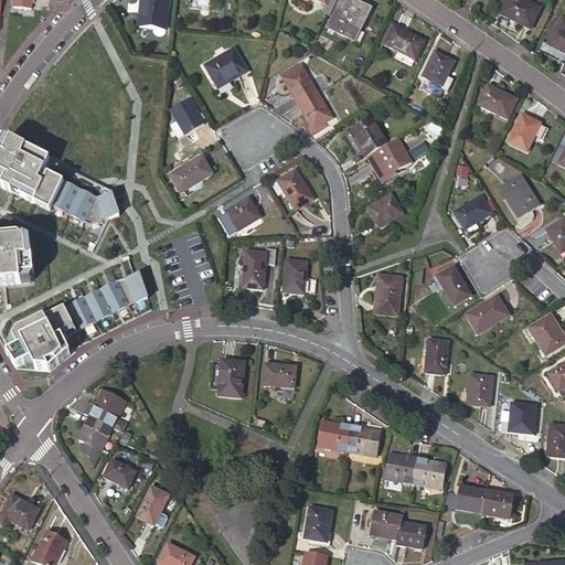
[(31,0),(13,0),(13,8),(31,10),(31,0)]
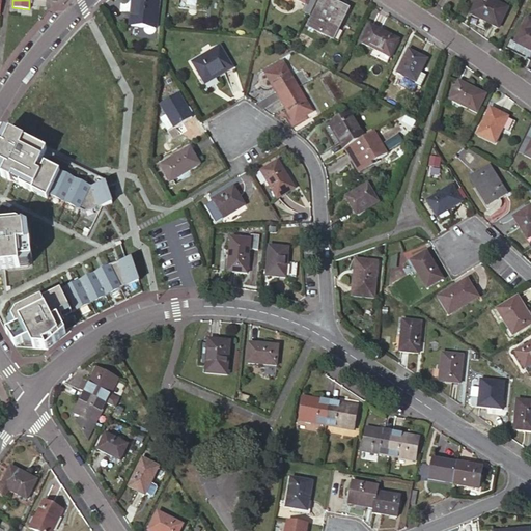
[(155,29),(158,0),(133,0),(131,26),(155,29)]
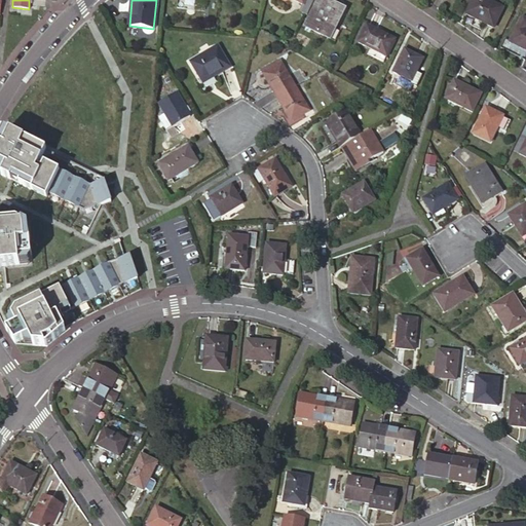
[(306,15),(313,0),(293,0),(303,5),(300,11),(306,15)]
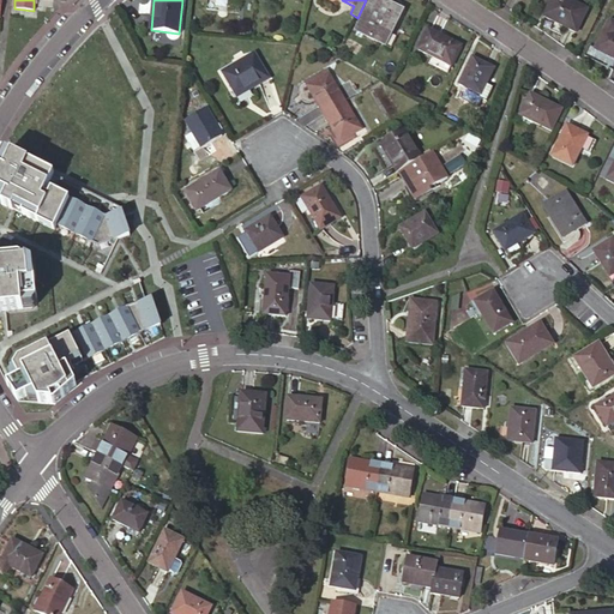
[(384,46),(401,11),(378,0),(373,0),(357,32),(384,46)]
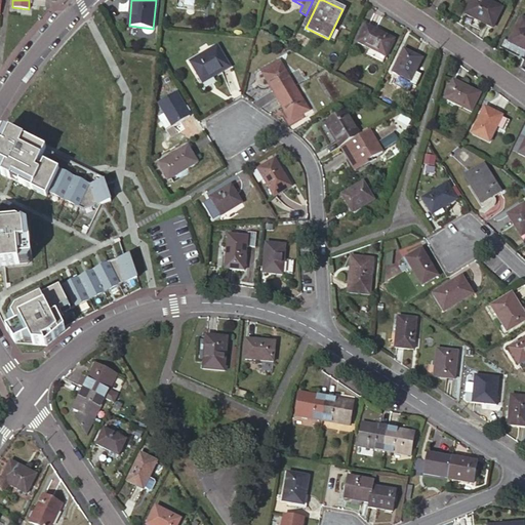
[(492,28),(502,8),(484,0),(472,0),(465,14),(492,28)]
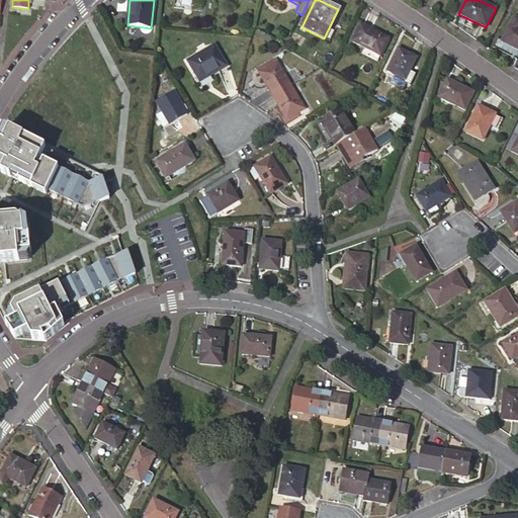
[(369,51),(380,57),(389,39),(360,25),(352,42),(369,51)]
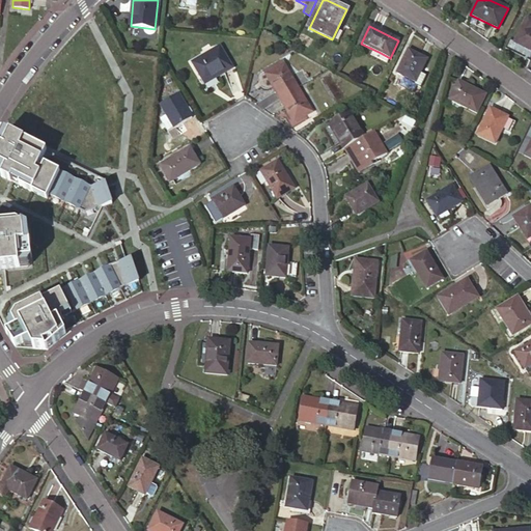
[(530,51),(530,30),(522,26),(513,43),(530,51)]
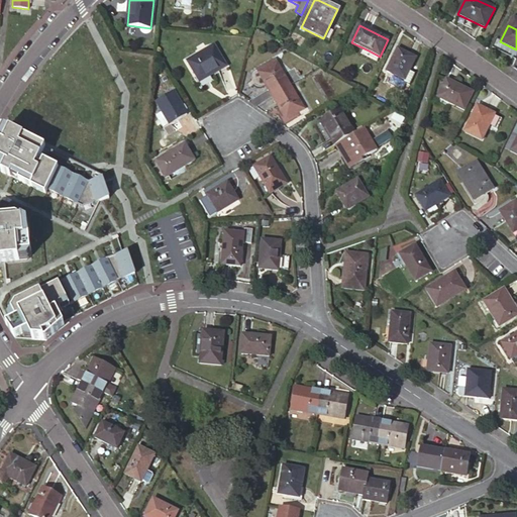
[(200,83),(226,67),(213,45),(187,62),(200,83)]
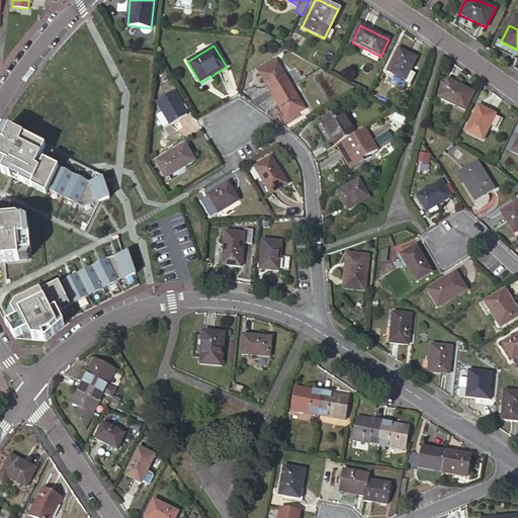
[(406,81),(411,69),(417,58),(398,49),(386,72),(406,81)]
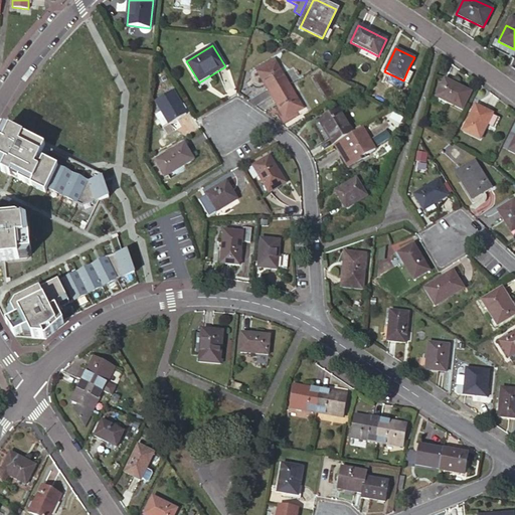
[(375,62),(378,56),(367,50),(364,57),(375,62)]
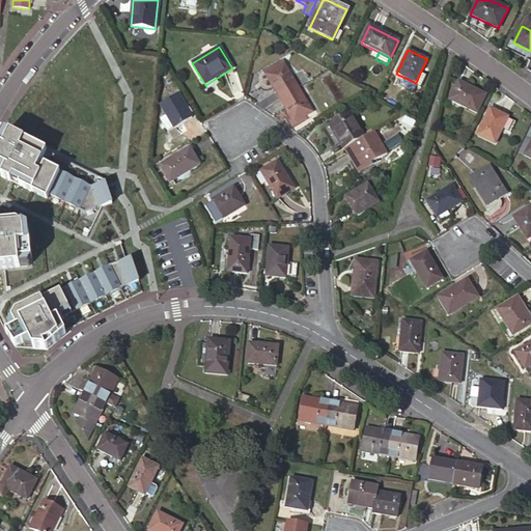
[(266,76),(284,64),(280,58),(261,70),(266,76)]
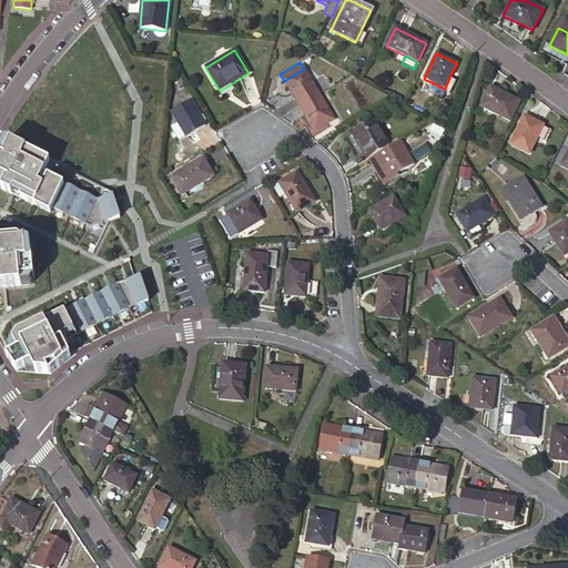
[(300,107),(318,94),(304,69),(284,81),(300,107)]
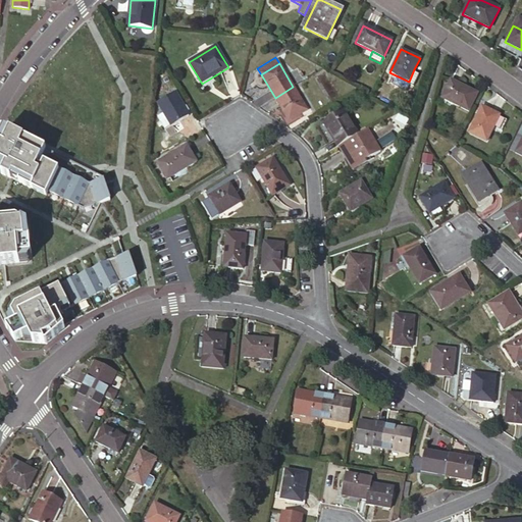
[(420,72),(414,69),(409,82),(414,84),(420,72)]
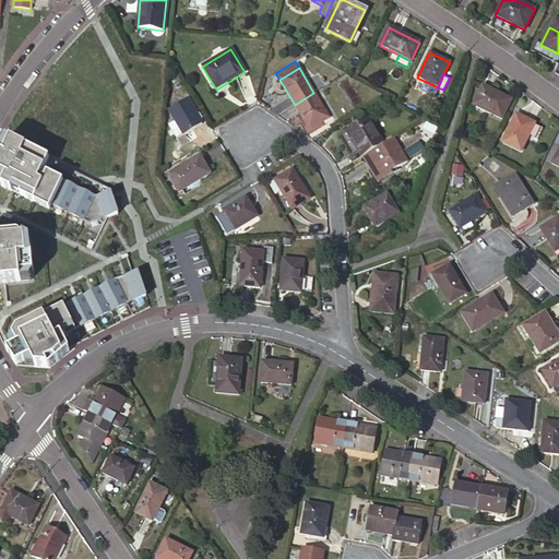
[(501,120),(511,100),(483,86),(473,106),(501,120)]
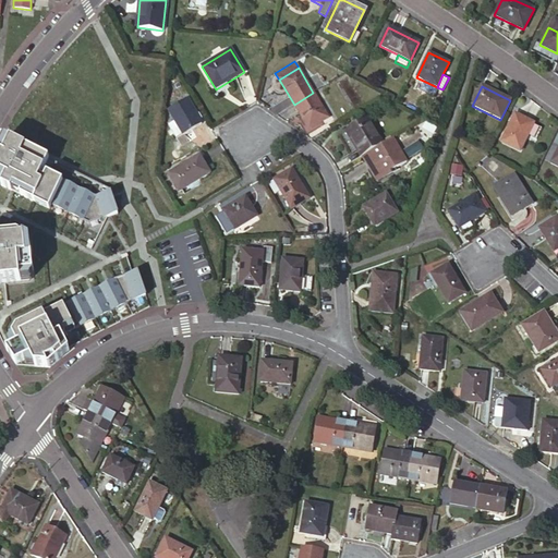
[(328,118),(313,93),(294,105),(308,129),(328,118)]
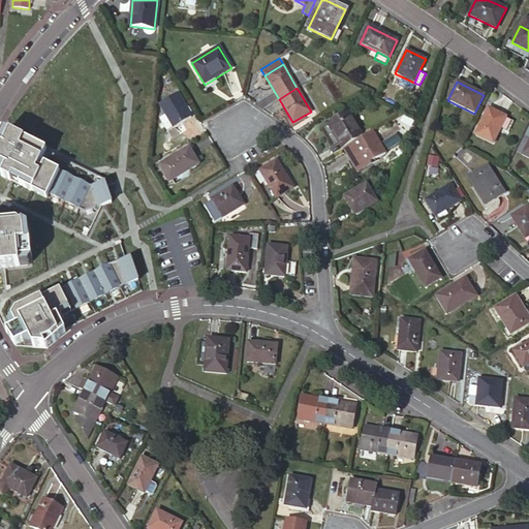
[(186,110),(177,94),(159,104),(165,115),(159,119),(166,131),(174,127),(174,128),(191,118),(189,114),(191,113),(188,109),(186,110)]
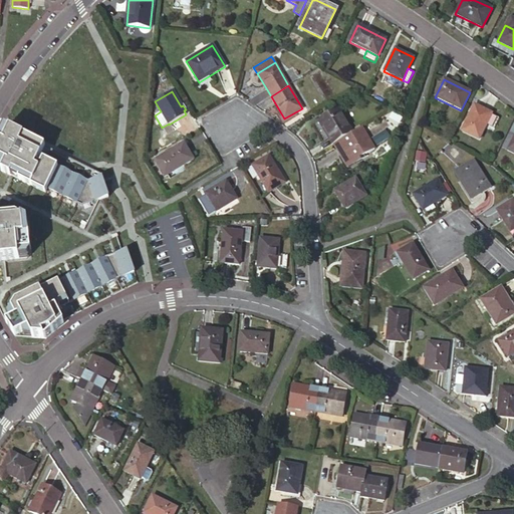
[(479,140),(491,114),(474,105),(462,132),(479,140)]
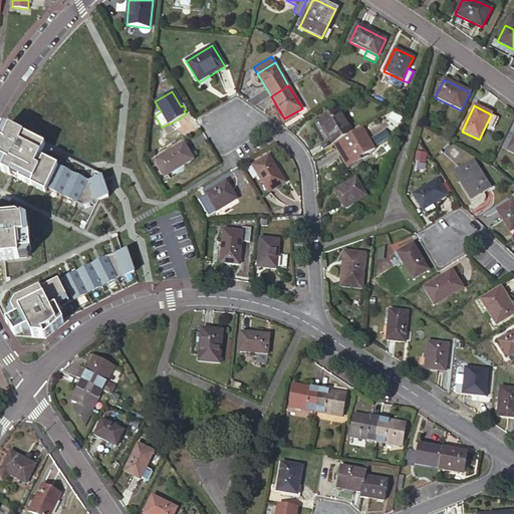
[(318,121),(332,145),(333,145),(340,141),(351,134),(337,109),(318,121)]
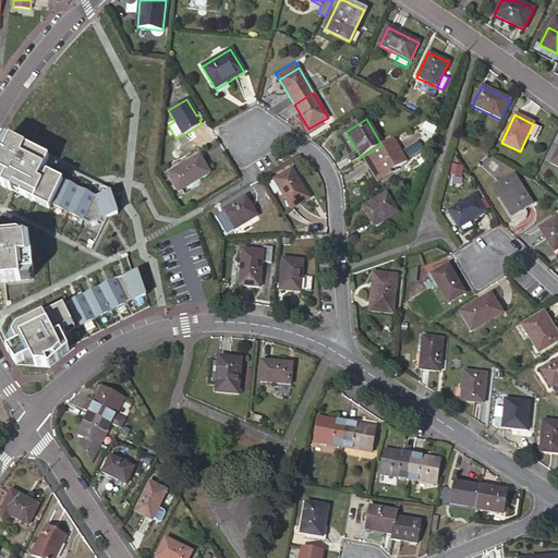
[(89,223),(118,215),(110,190),(7,138),(0,149),(0,182),(1,186),(49,210),(52,205),(89,223)]
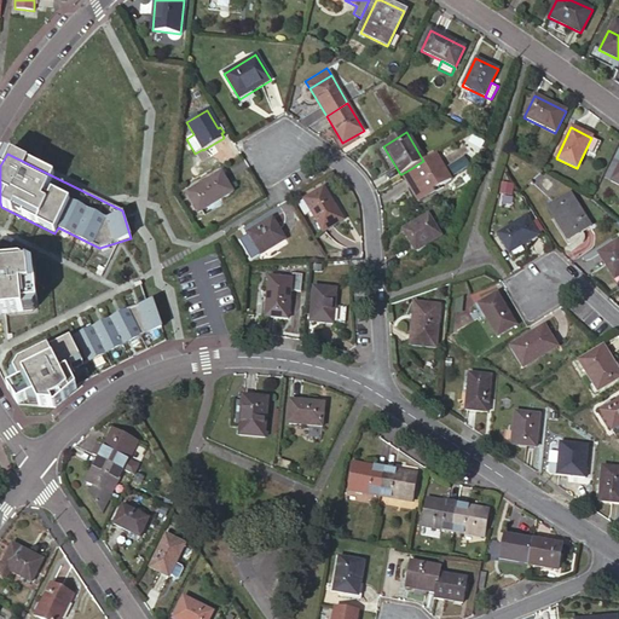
[(451,179),(435,154),(423,161),(410,169),(426,195),(433,190),(451,179)]
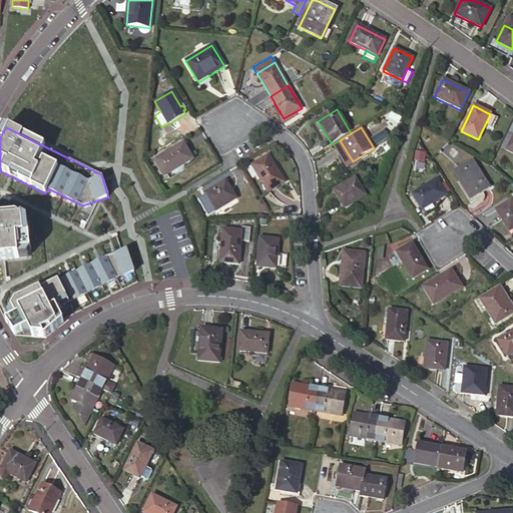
[(384,130),(371,138),(375,145),(389,137),(384,130)]
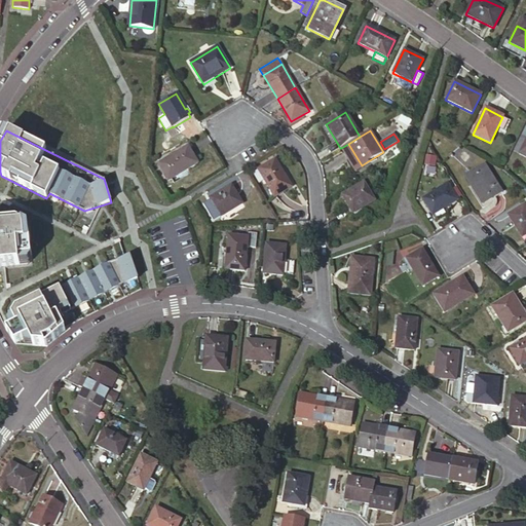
[(362,165),(348,144),(341,148),(355,172),(369,163),(368,161),(362,165)]
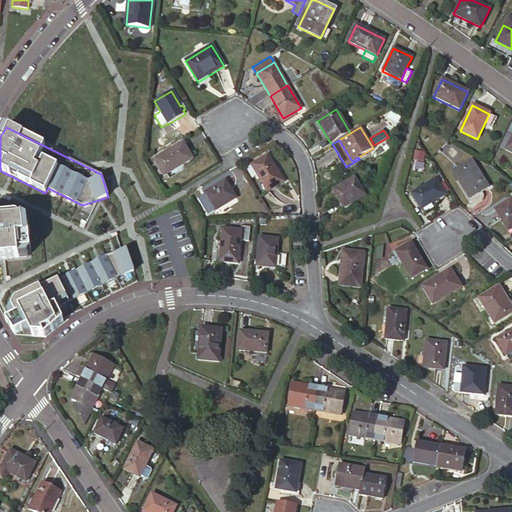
[(175,169),(193,159),(183,143),(154,160),(164,176),(166,174),(175,169)]
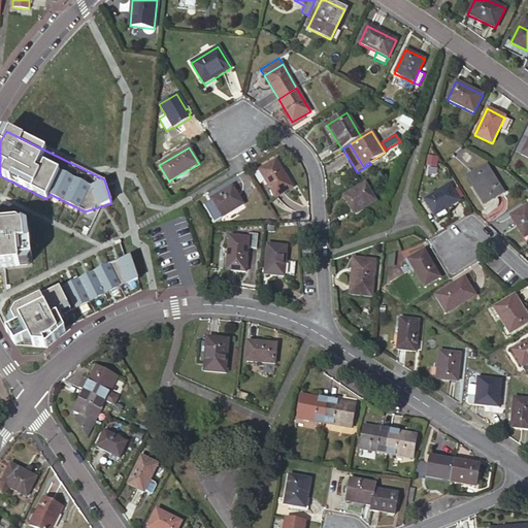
[(275,198),(292,188),(275,160),(259,170),(275,198)]
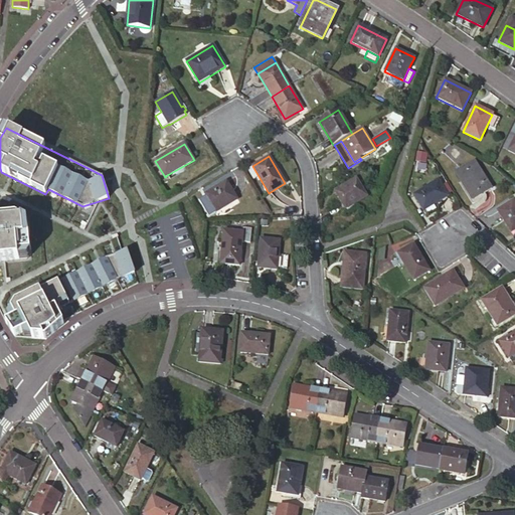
[(473,199),(491,188),(474,162),(456,173),(473,199)]
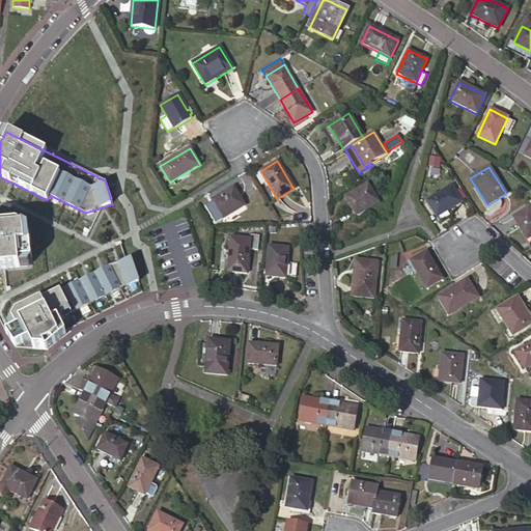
[(182,175),(172,180),(175,185),(184,179),(182,175)]
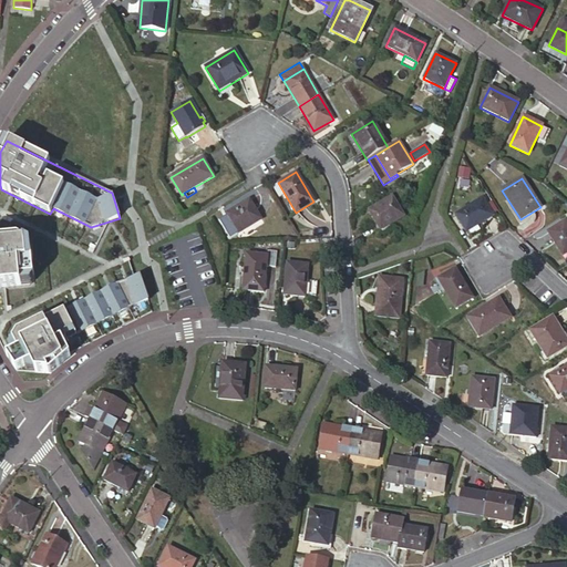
[(380,230),(404,216),(392,196),(369,210),(380,230)]
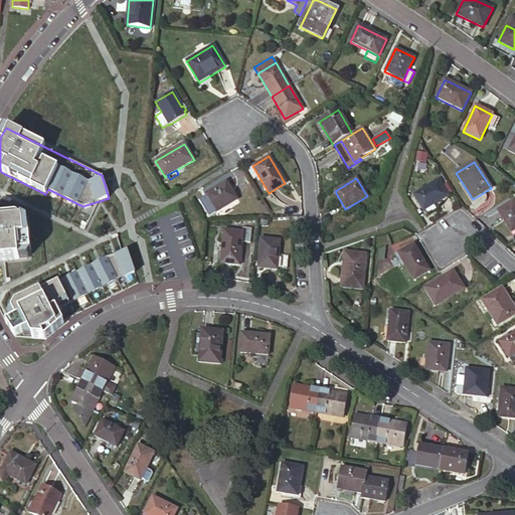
[(423,210),(448,196),(438,180),(414,195),(423,210)]
